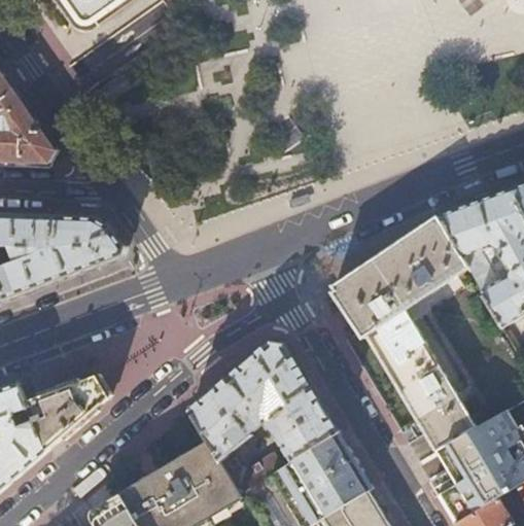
[(54,0),(66,18),(72,13),(75,19),(86,20),(114,0),(54,0)]
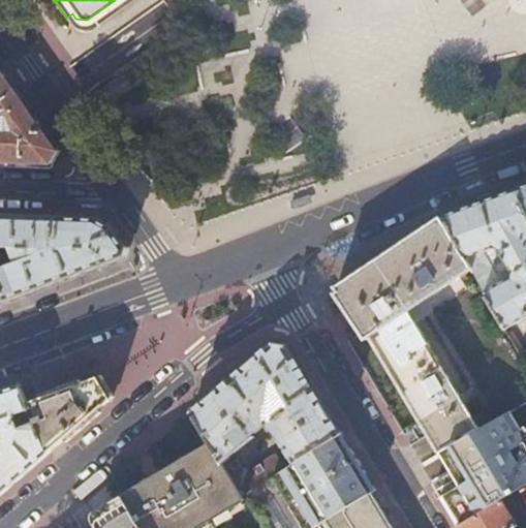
[(0,161),(48,163),(51,157),(54,151),(0,72),(0,161)]
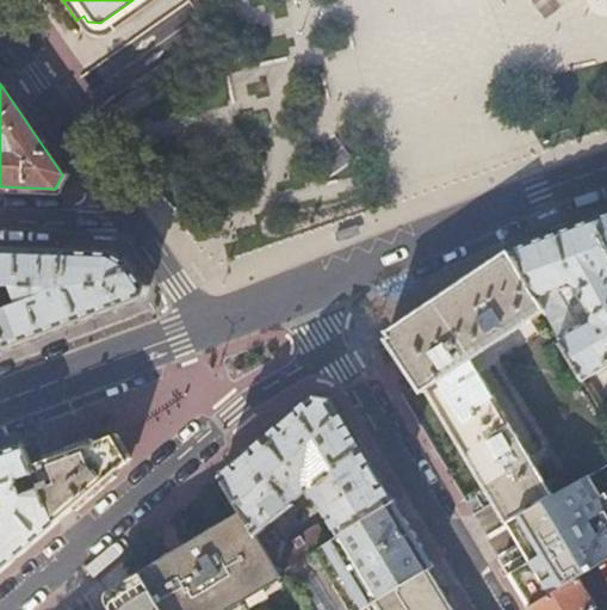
[(606,211),(588,219),(606,252),(606,211)]
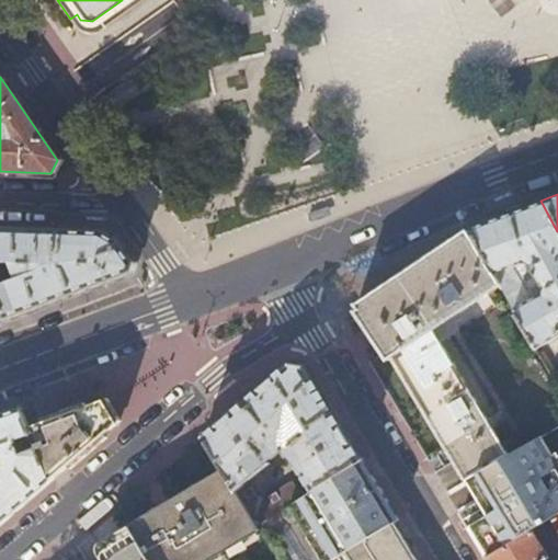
[(497,285),(533,347),(557,332),(557,231),(541,201),(541,200),(465,229),(497,285)]
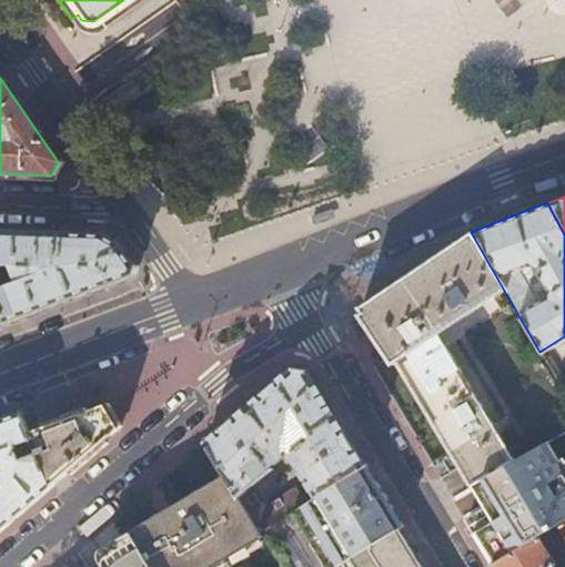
[(312,225),(333,219),(331,210),(309,218),(312,225)]
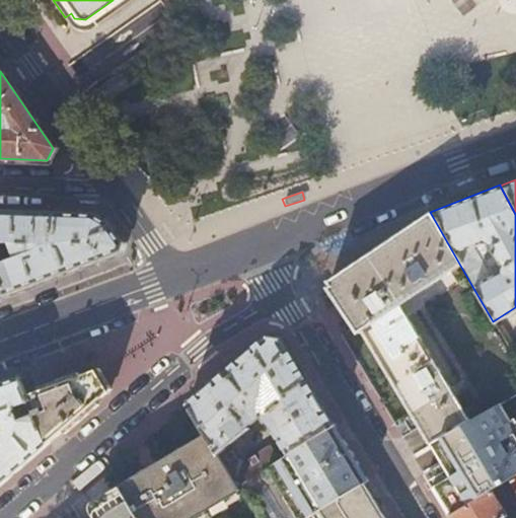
[(0,292),(1,295),(119,251),(122,244),(105,221),(90,214),(0,210),(0,292)]
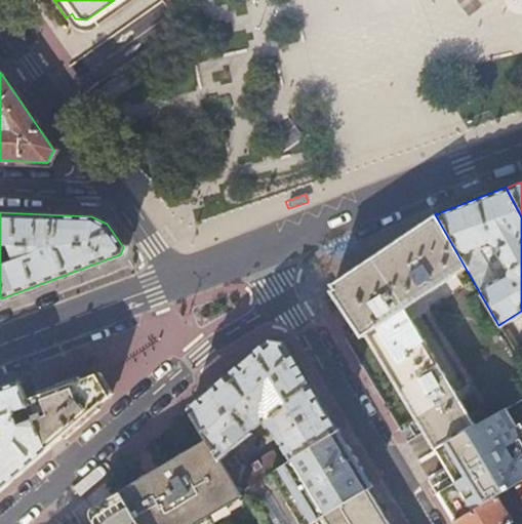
[(445,441),(472,425),(472,424),(402,309),(465,267),(435,214),(411,230),(333,281),(336,286),(332,289),(356,330),(360,336),(364,333),(416,418),(410,421),(417,432),(423,429),(434,447),(445,441)]
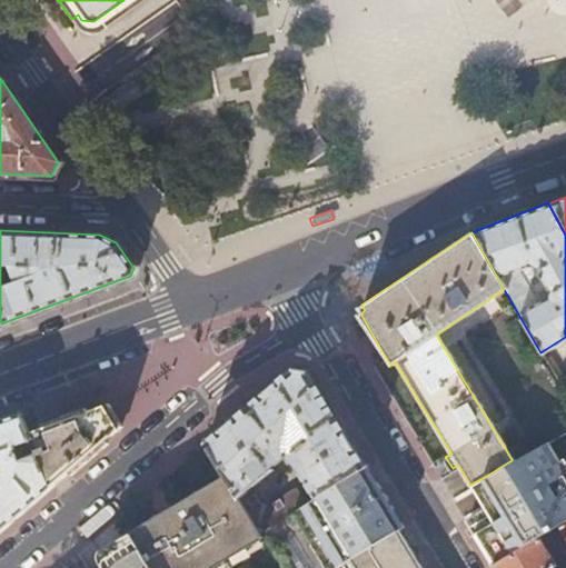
[(290,366),(205,439),(202,440),(225,476),(256,528),(301,501),(293,488),(264,506),(257,504),(248,488),(271,467),(267,461),(287,445),(300,467),(297,469),(314,495),(364,465),(306,369),(290,366)]
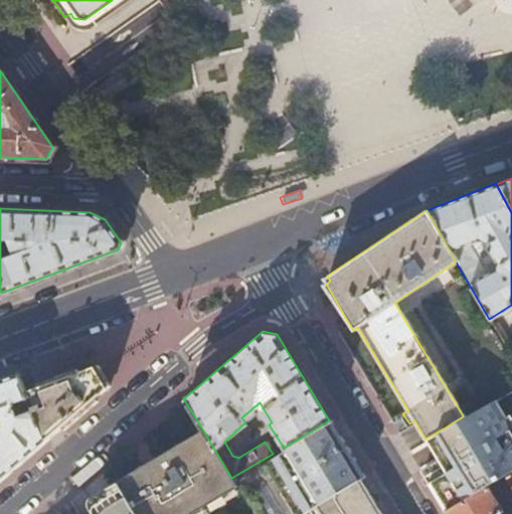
[(36,386),(22,391),(43,441),(56,429),(108,384),(96,364),(76,371),(74,368),(57,374),(35,383),(36,386)]
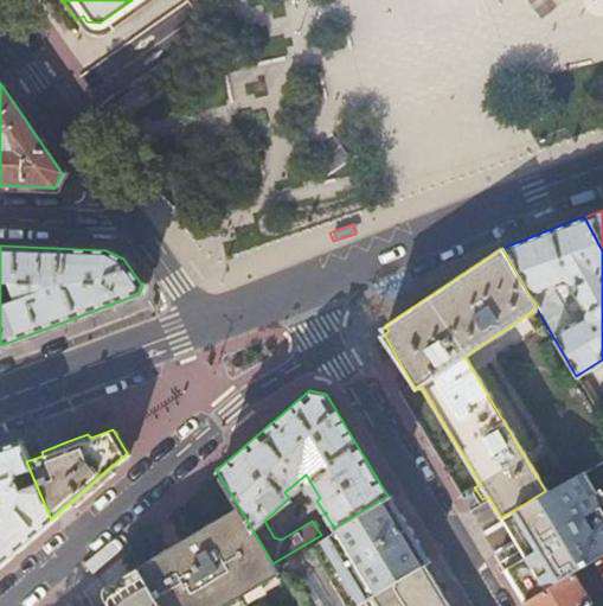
[(0,562),(51,520),(26,461),(18,440),(0,446),(0,562)]
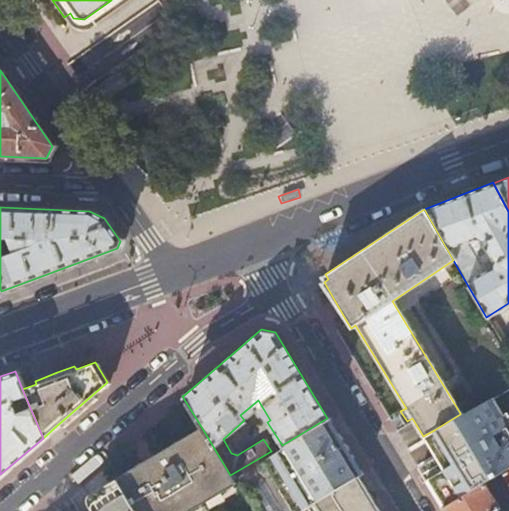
[(501,416),(490,397),(481,402),(493,421),(501,416)]
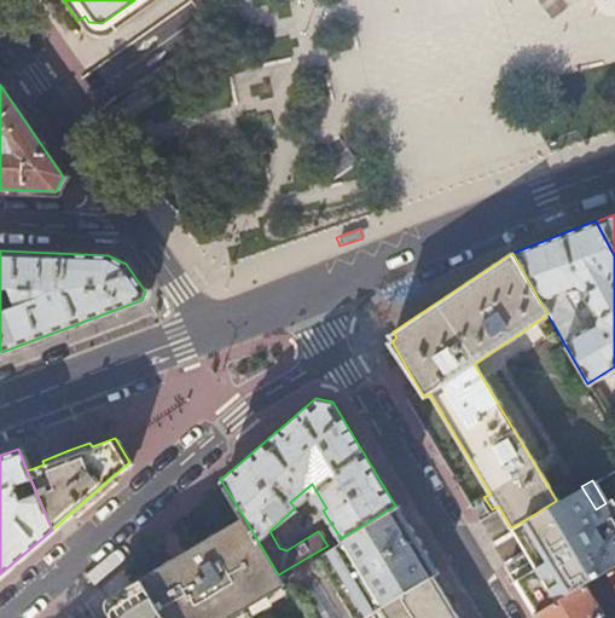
[(596,509),(581,486),(556,501),(524,520),(535,539),(523,548),(524,550),(506,561),(516,578),(512,581),(531,610),(532,613),(614,562),(614,504),(608,508),(605,503),(596,509)]
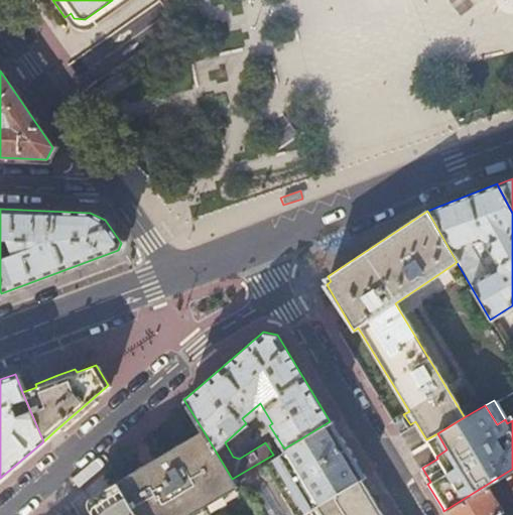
[(232,479),(236,485),(253,514),(296,514),(308,508),(360,479),(364,477),(330,421),(284,448),(273,455),(232,479)]
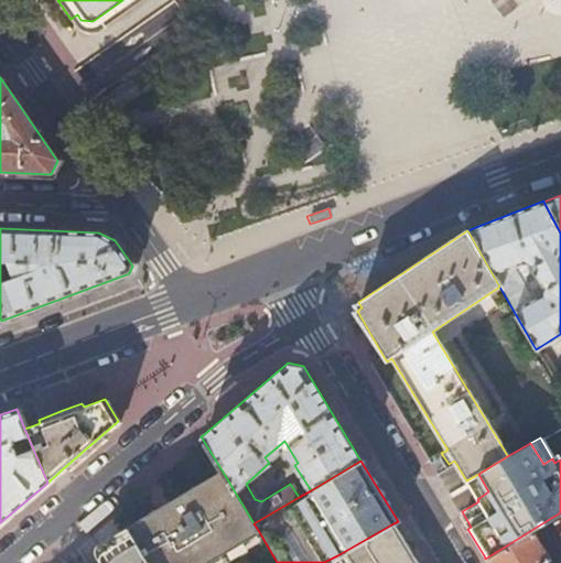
[(223,472),(129,528),(149,562),(203,562),(258,530),(254,523),(223,472)]
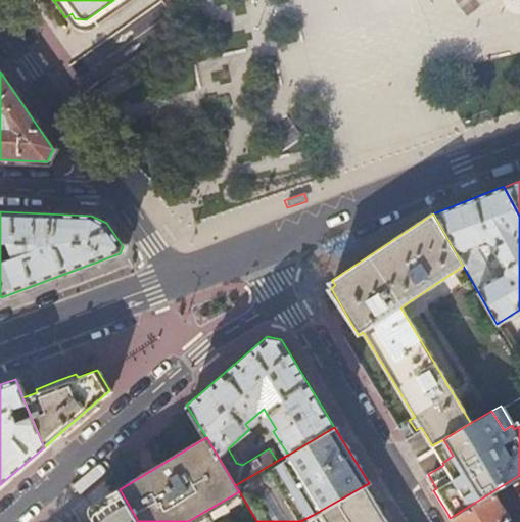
[(453,456),(443,439),(432,445),(442,463),(453,456)]
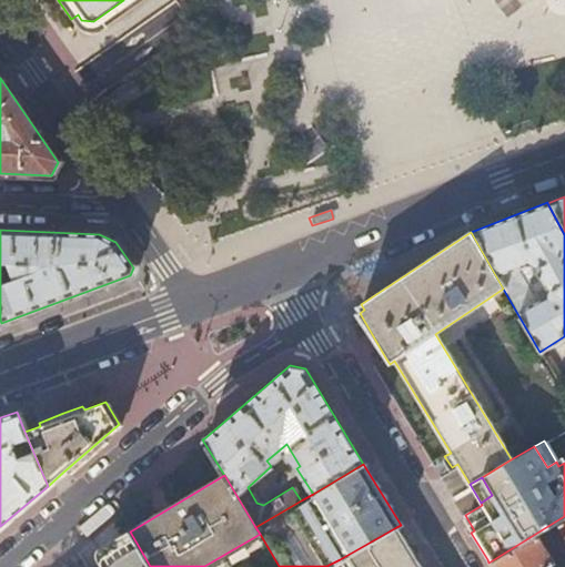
[(564,566),(564,516),(488,563),(491,566),(564,566)]
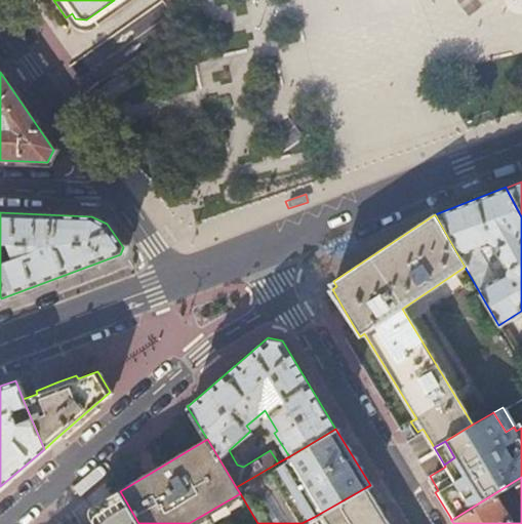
[(388,523),(366,487),(314,517),(318,523),(388,523)]
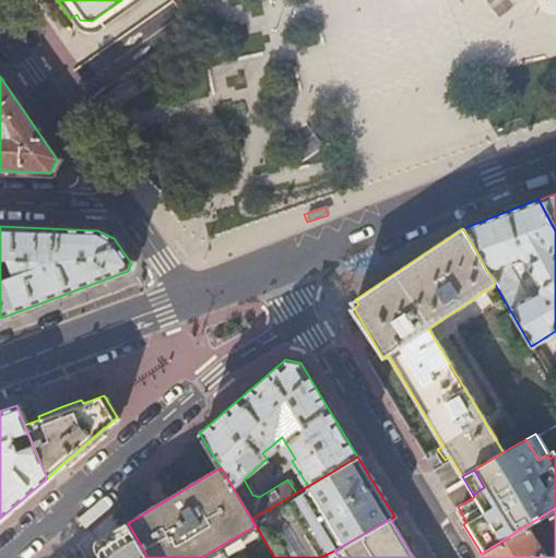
[(148,557),(128,523),(106,535),(104,545),(106,548),(105,551),(102,557),(148,557)]
